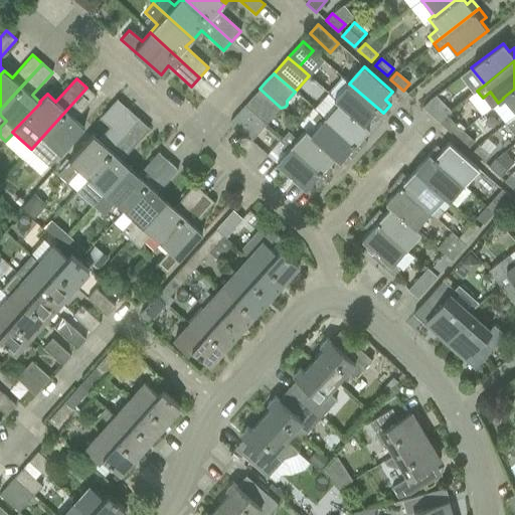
[(383,113),(349,83),(334,100),(338,104),(339,104),(363,125),(364,124),(370,117),(375,121),(383,113)]
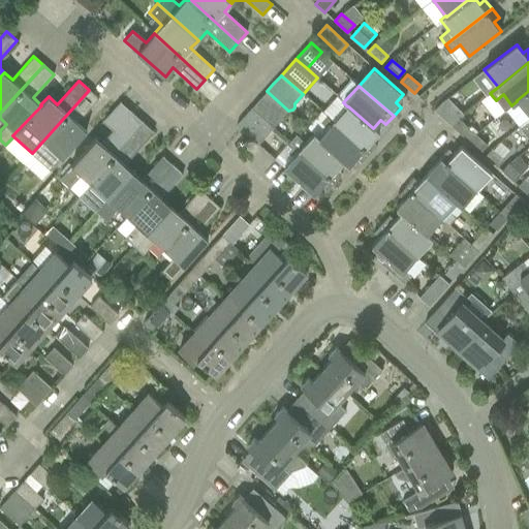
[(89,90),(32,153),(50,169),(86,130),(78,122),(98,98),(89,90)]
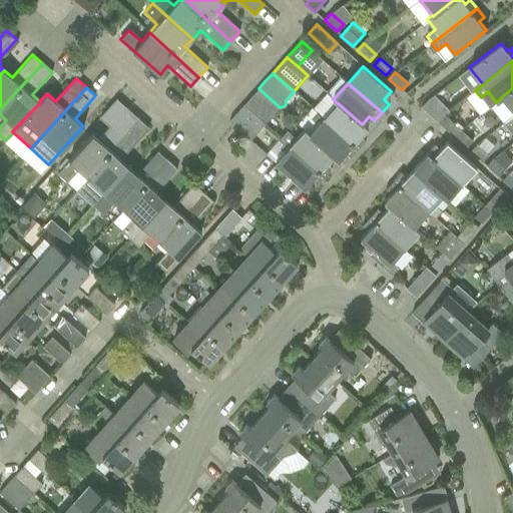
[(259,88),(244,104),(266,123),(280,107),(259,88)]
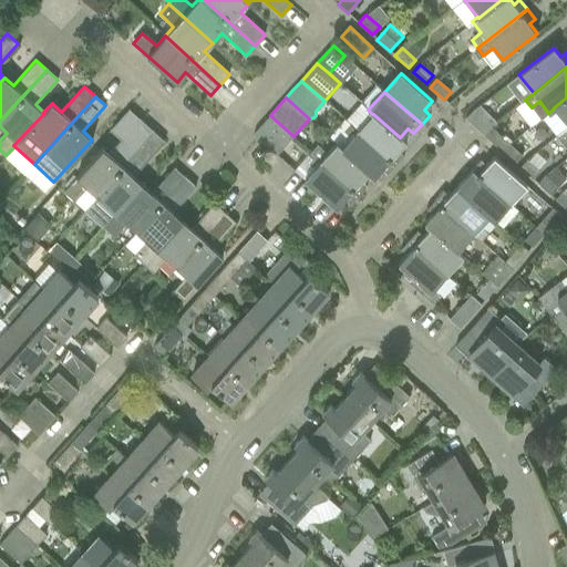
[(554,109),(548,113),(543,117),(556,135),(566,126),(566,98),(554,107),(554,109)]
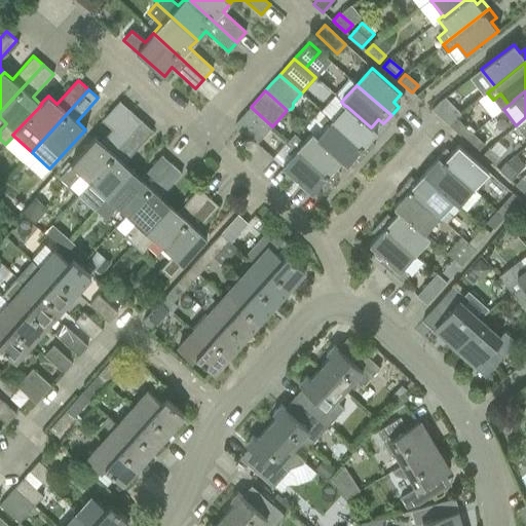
[(438,103),(431,110),(449,125),(456,118),(460,113),(445,98),(438,103)]
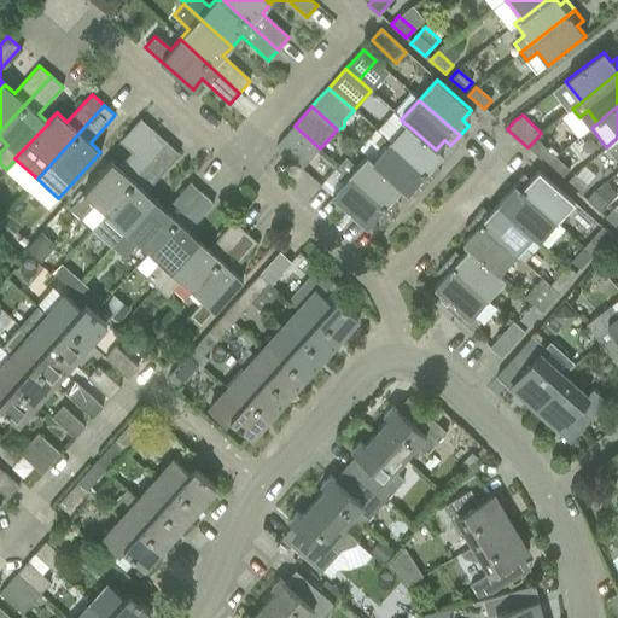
[(407,124),(406,124),(390,143),(431,179),(439,169),(433,164),(443,155),(437,149),(436,150),(407,124)]
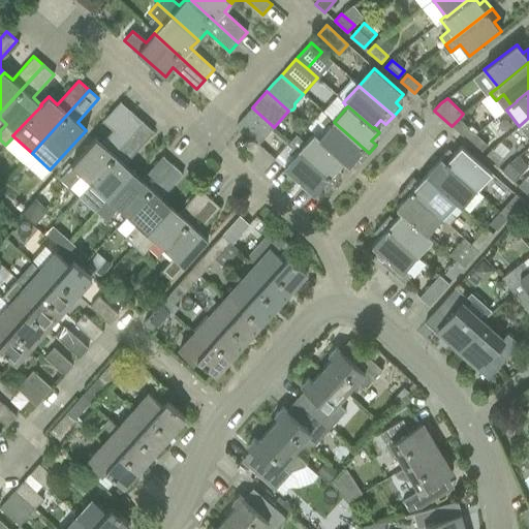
[(274,127),(252,107),(237,125),(258,145),(274,127)]
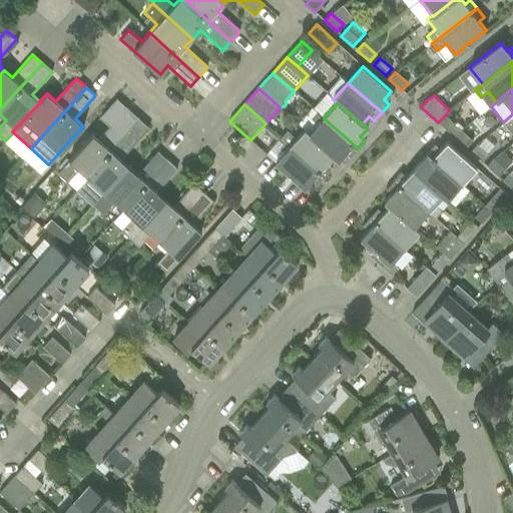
[(60,169),(57,172),(76,189),(138,118),(126,108),(109,126),(99,138),(102,141),(101,142),(98,139),(92,133),(68,160),(60,169)]
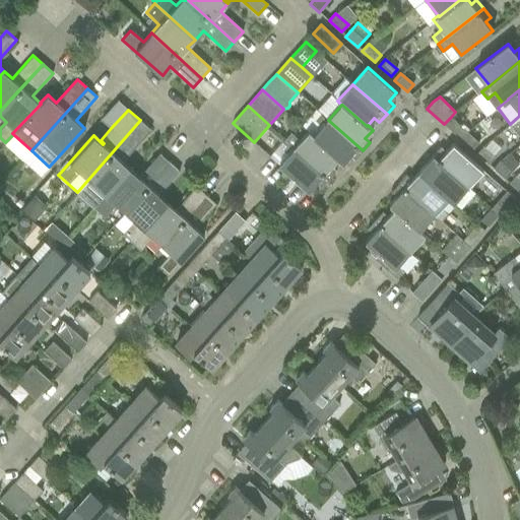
[(322,127),(314,136),(313,137),(338,158),(342,163),(350,154),(355,159),(363,150),(328,120),(320,113),(314,120),(322,127)]
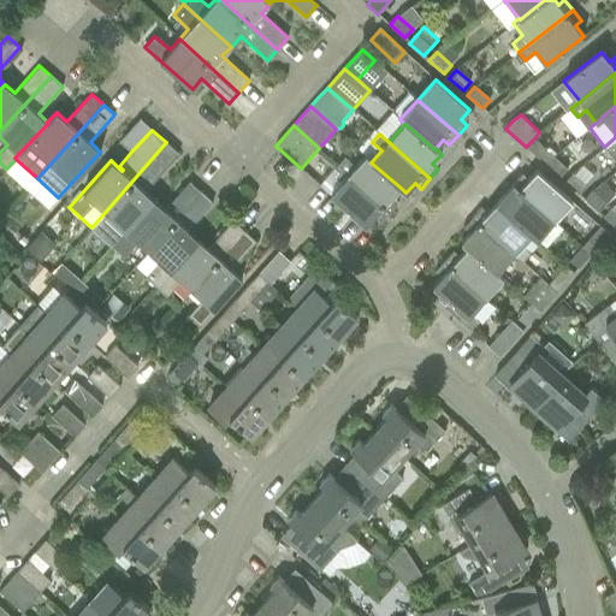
[(552,155),(534,138),(526,147),(544,164),(552,155)]
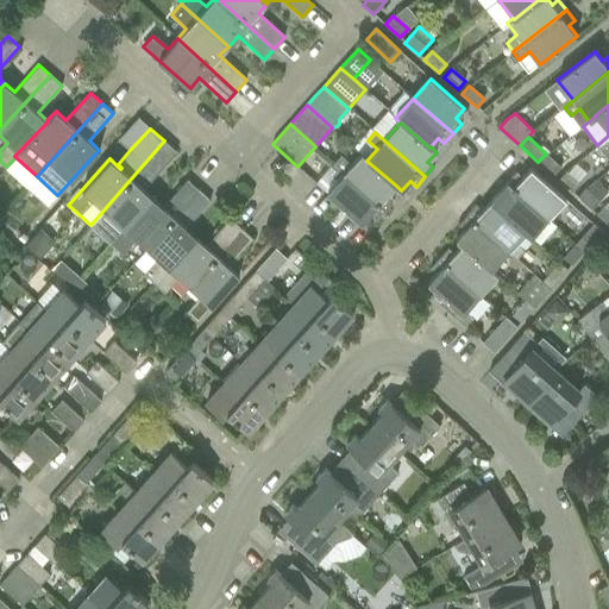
[(164,140),(90,225),(112,244),(152,198),(144,189),(168,162),(177,152),(164,140)]
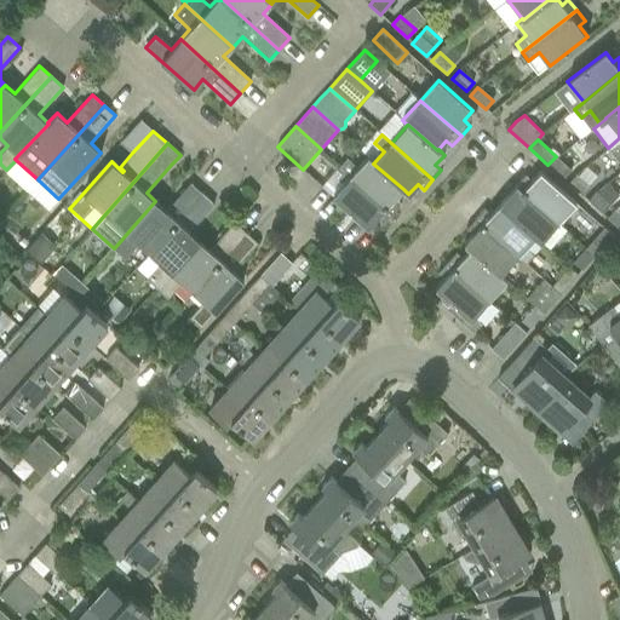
[(368,156),(357,168),(346,159),(338,167),(343,171),(350,176),(392,213),(401,204),(395,197),(403,189),(373,164),(374,162),(368,156)]
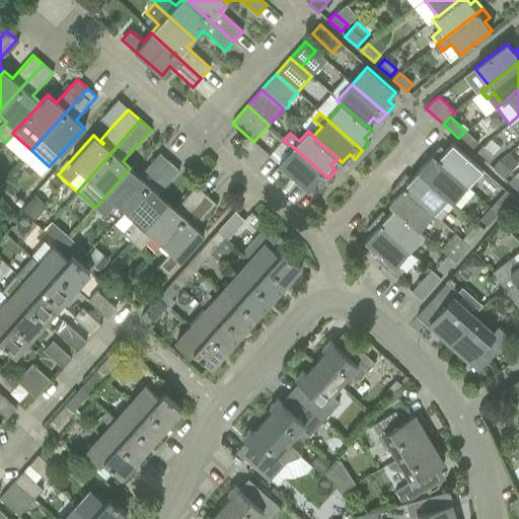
[(465,131),(458,138),(470,149),(476,142),(466,131),(465,131)]
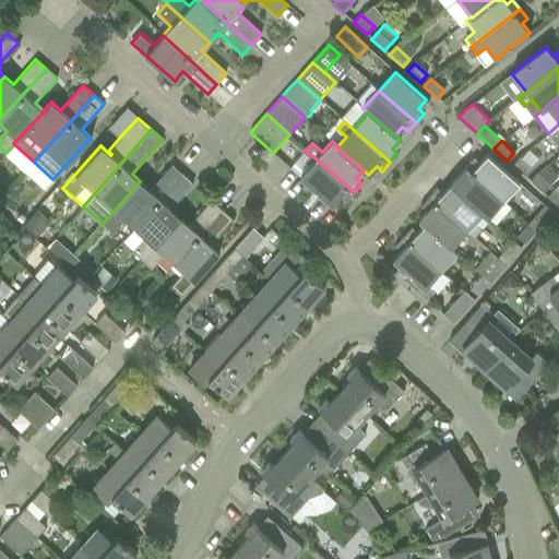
[(304,161),(309,166),(299,177),(332,205),(340,197),(345,201),(354,192),(316,158),(309,154),(304,161)]
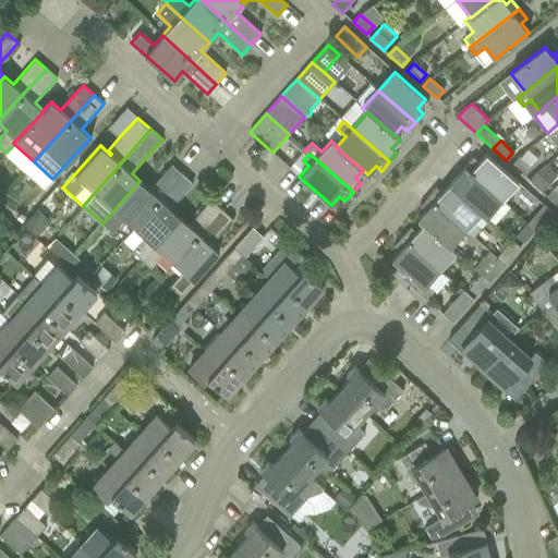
[(473,159),(464,168),(502,199),(518,182),(486,155),(477,164),(473,159)]
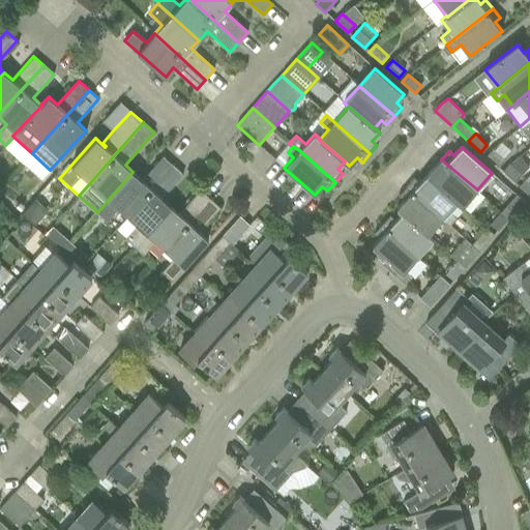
[(486,156),(498,167),(505,159),(492,148),(486,156)]
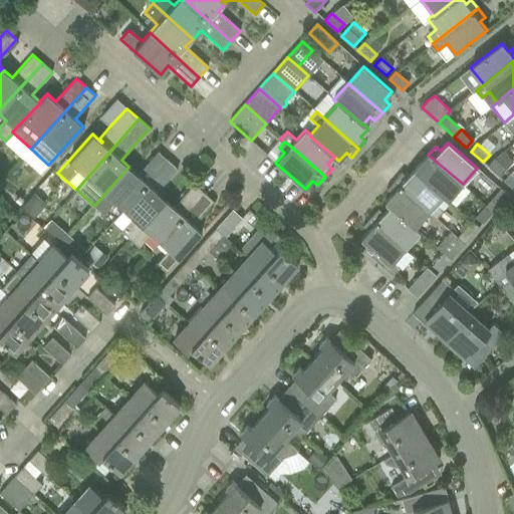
[(138,175),(129,167),(94,206),(103,214),(115,201),(123,209),(168,160),(158,152),(138,175)]
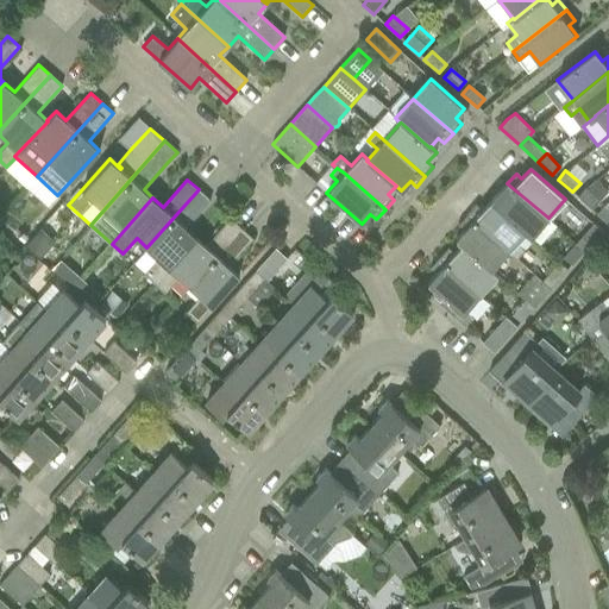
[(507,183),(490,201),(525,231),(523,232),(531,238),(548,218),(507,183)]
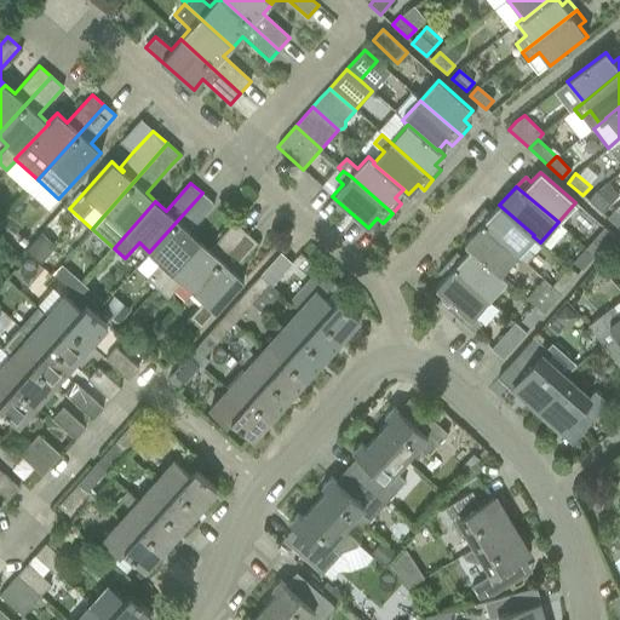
[(587,200),(602,213),(610,204),(595,190),(587,200)]
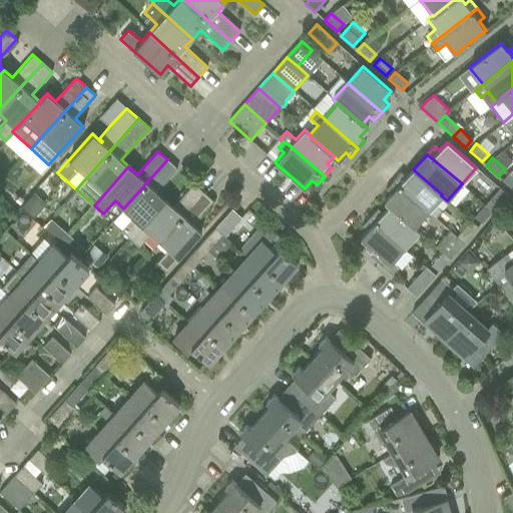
[(167,159),(123,208),(132,216),(120,228),(130,237),(164,198),(156,191),(177,168),(167,159)]
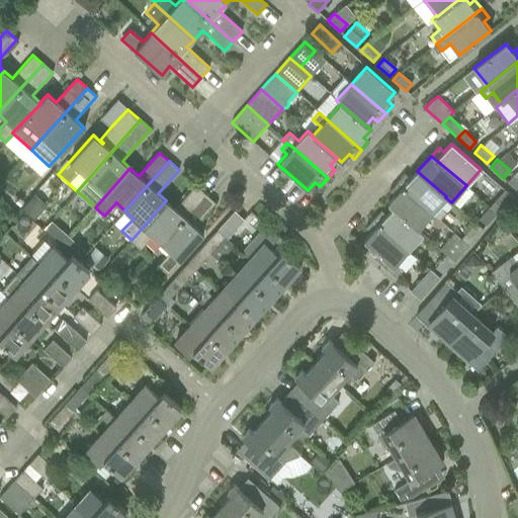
[(446,196),(417,171),(410,179),(405,175),(397,183),(431,212),(439,220),(445,212),(438,205),(445,197),(446,196)]
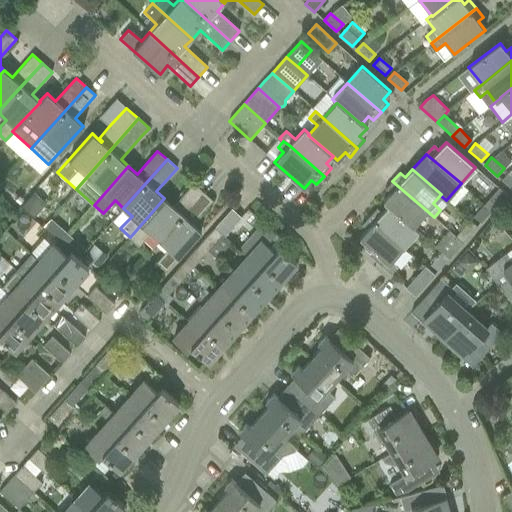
[(501,179),(511,189),(511,175),(507,172),(501,179)]
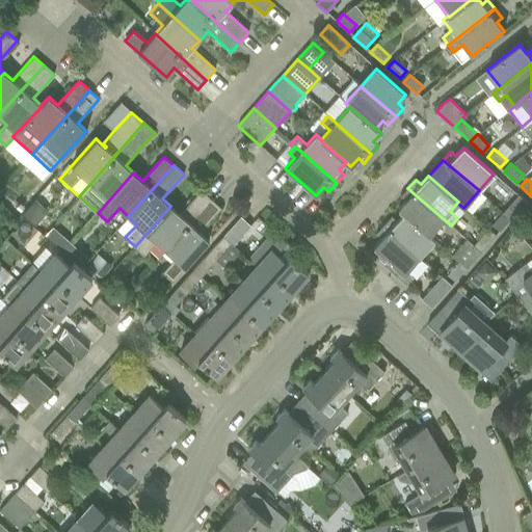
[(443,218),(407,188),(400,196),(405,202),(398,210),(402,214),(404,213),(428,235),(429,234),(443,218)]
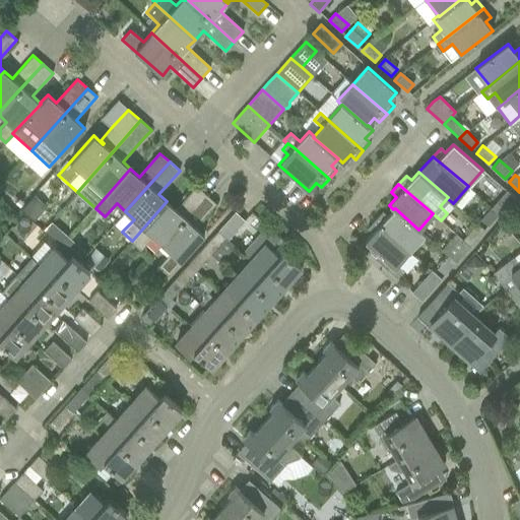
[(176,209),(167,201),(132,241),(141,249),(153,237),(161,244),(205,194),(196,186),(176,209)]
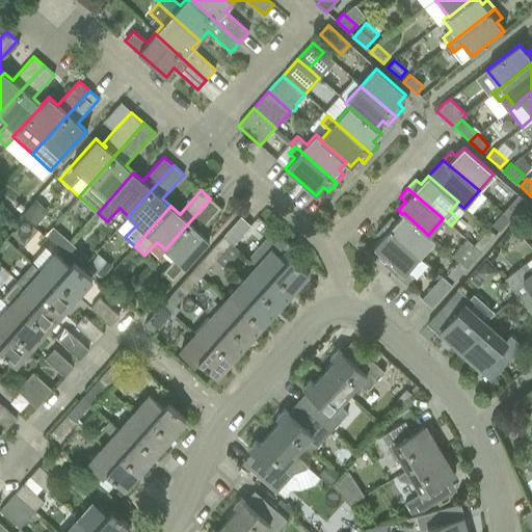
[(507,207),(514,214),(525,203),(517,195),(507,207)]
